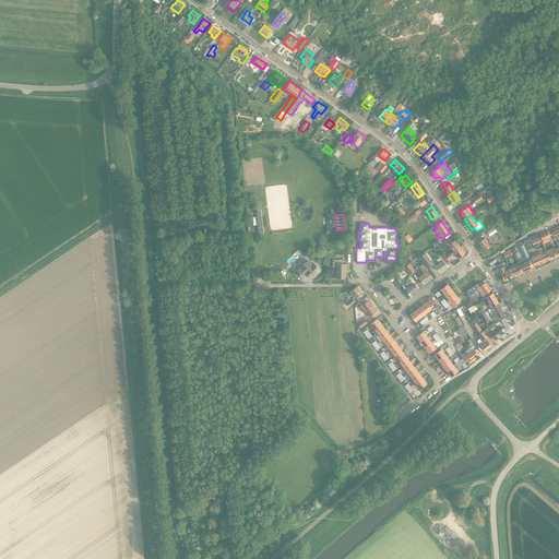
[(487,232),(489,236),(497,232),(494,226),(487,232)]
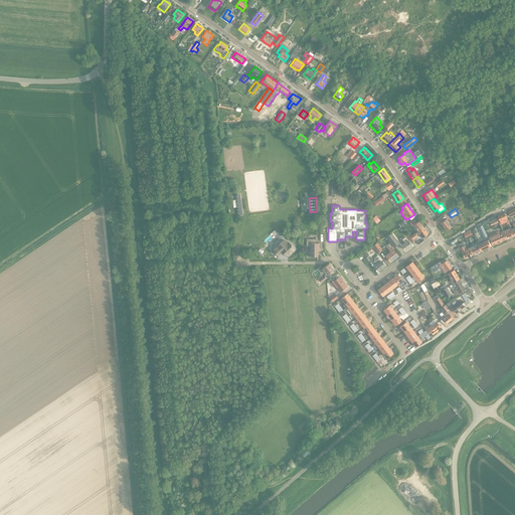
[(498,215),(497,215),(500,221),(507,218),(507,217),(505,212),(498,215)]
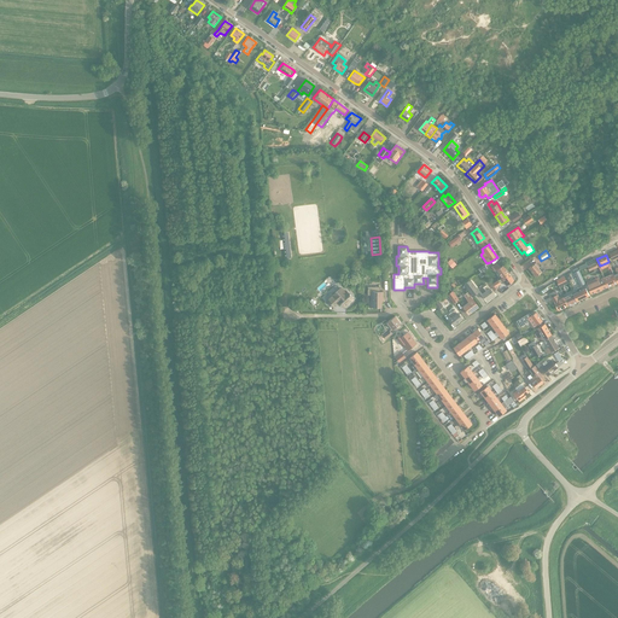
[(529,268),(536,277),(542,272),(544,269),(541,266),(540,267),(536,262),(529,268)]
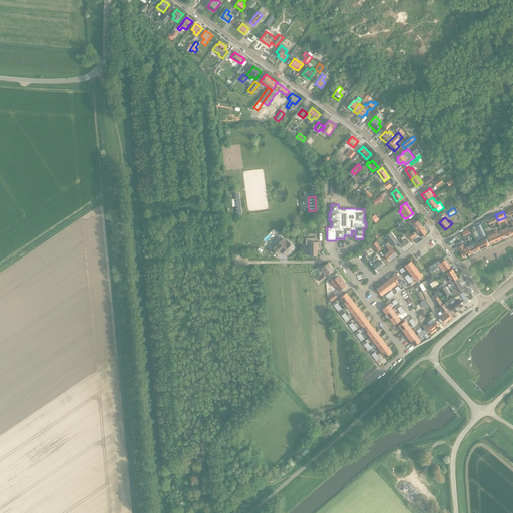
[(412,223),(417,230),(422,226),(418,219),(415,221),(414,219),(413,220),(412,218),(408,221),(411,224),(412,223)]
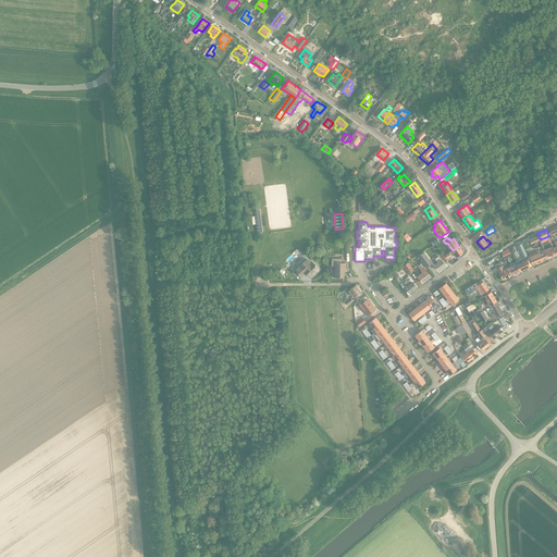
[(521,240),(517,243),(518,246),(523,258),(528,256),(521,244),(522,244),(521,240)]
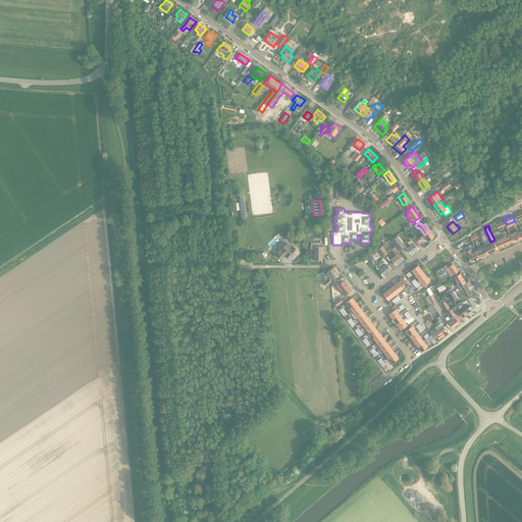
[(429,230),(424,235),(423,235),(415,241),(418,245),(420,244),(419,242),(425,238),(427,241),(433,237),(429,230)]
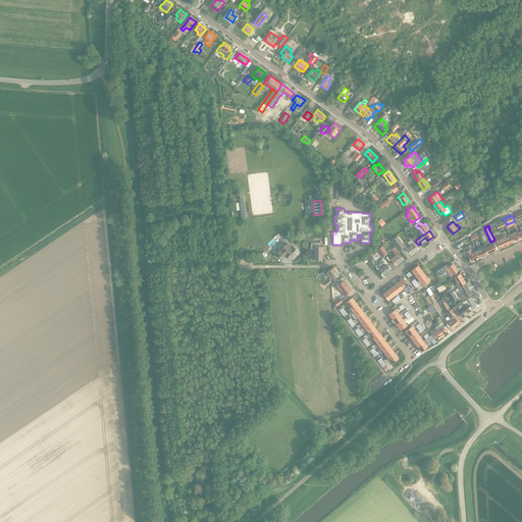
[(514,232),(509,235),(513,243),(521,239),(519,231),(514,233),(514,232)]
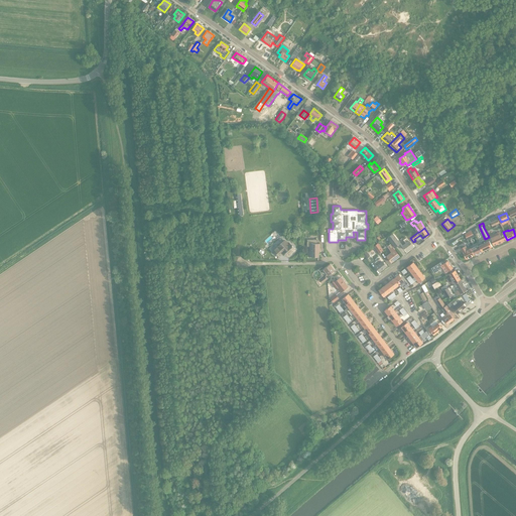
[(465,234),(468,240),(475,237),(472,231),(465,234)]
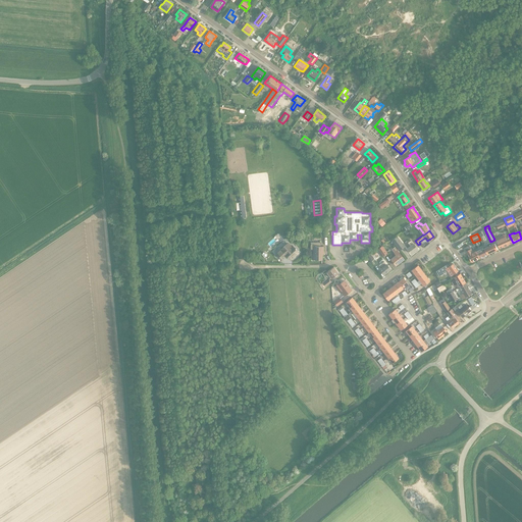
[(513,243),(509,235),(506,236),(506,233),(494,239),(500,249),(504,247),(509,245),(513,243)]
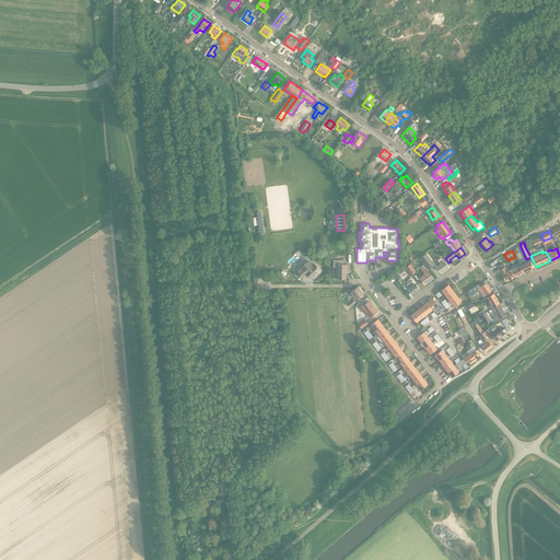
[(426,254),(420,258),(424,264),(428,267),(429,268),(434,265),(426,254)]
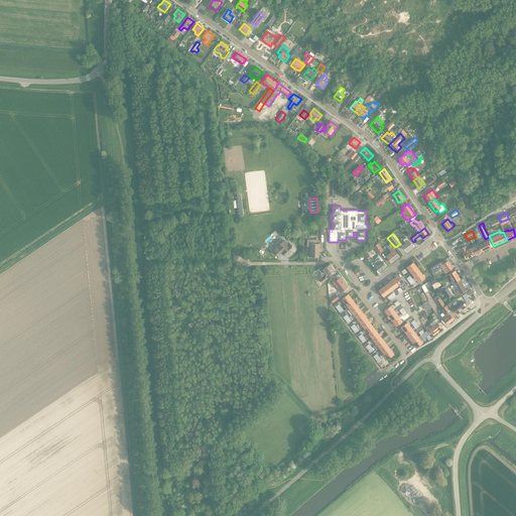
[(405,243),(402,245),(406,251),(412,246),(406,238),(403,240),(405,243)]
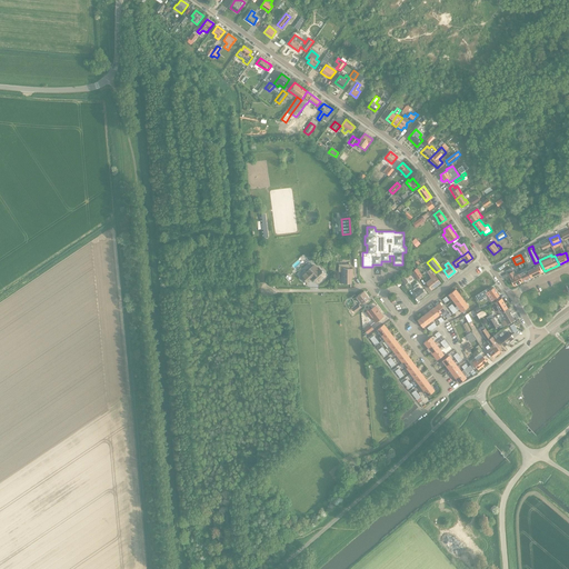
[(341,282),(351,282),(351,277),(351,275),(352,275),(352,269),(349,269),(349,263),(338,263),(338,271),(341,271),(341,282)]
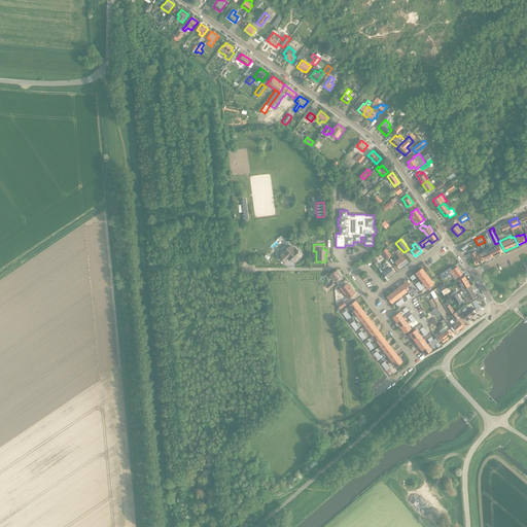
[(493,249),(490,250),(493,256),(502,251),(500,245),(498,246),(496,244),(492,246),(493,249)]
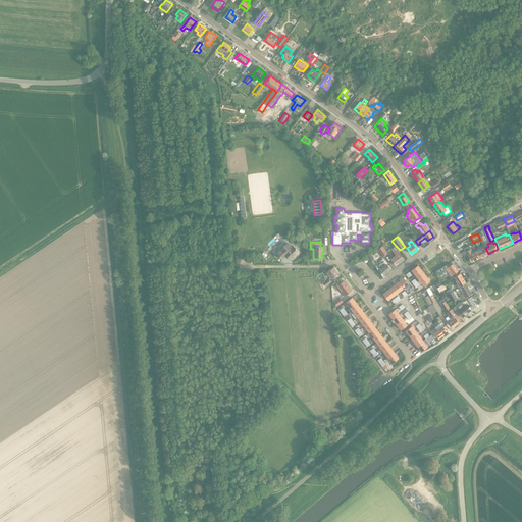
[(277,254),(282,259),(286,255),(290,259),(293,256),(294,256),(298,252),(293,246),(291,247),(288,243),(281,249),(281,250),(277,254)]
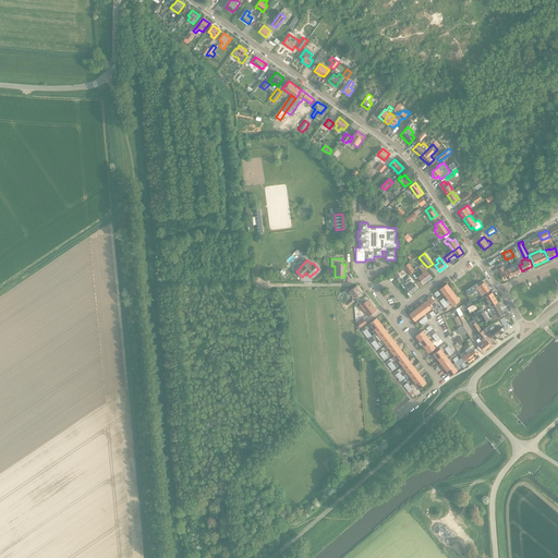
[(409,263),(403,266),(409,274),(413,270),(409,263)]
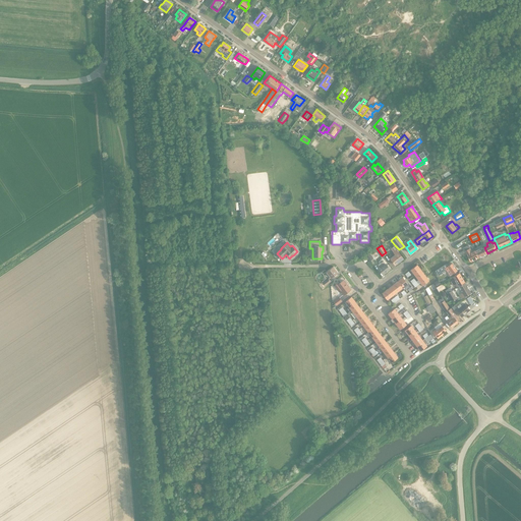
[(478,254),(476,250),(472,252),(469,245),(464,247),(466,250),(465,250),(466,251),(471,262),(479,257),(478,254)]
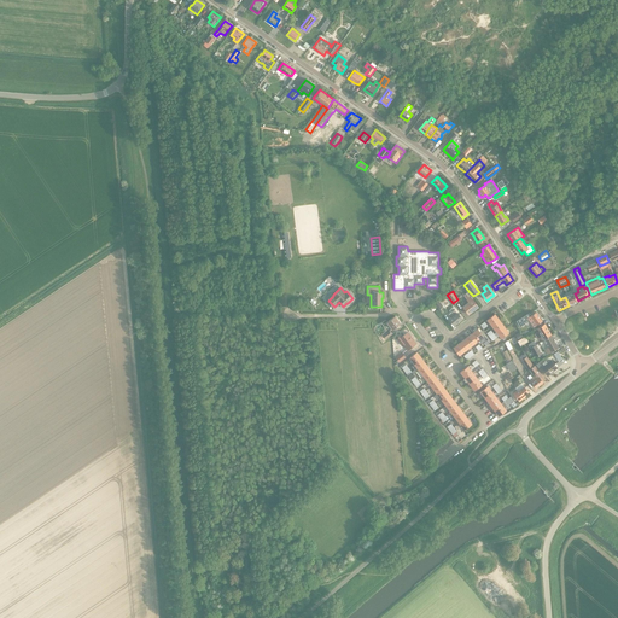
[(570,295),(565,297),(567,302),(569,305),(578,301),(575,293),(570,296),(570,295)]
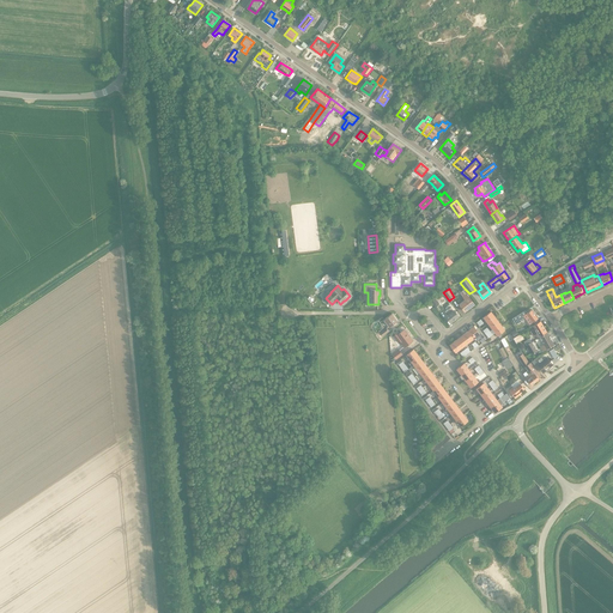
[(459,304),(465,311),(474,304),(466,293),(463,297),(465,299),(459,304)]
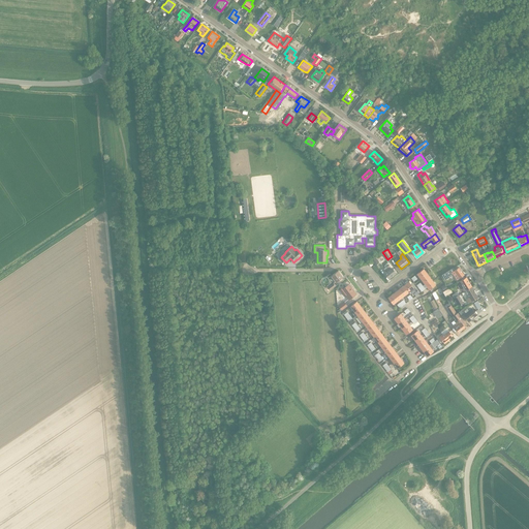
[(384,273),(389,278),(396,273),(390,265),(384,269),(386,272),(384,273)]
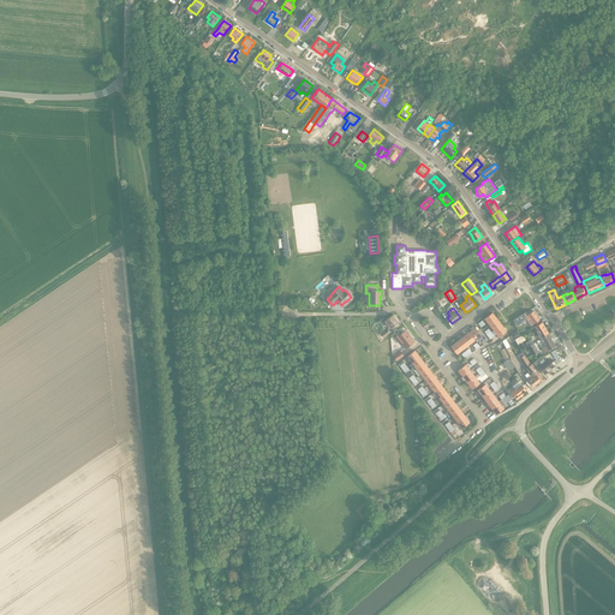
[(526,311),(514,320),(518,326),(523,322),(521,321),(527,317),(529,320),(531,318),(535,323),(539,320),(533,311),(527,315),(526,311)]
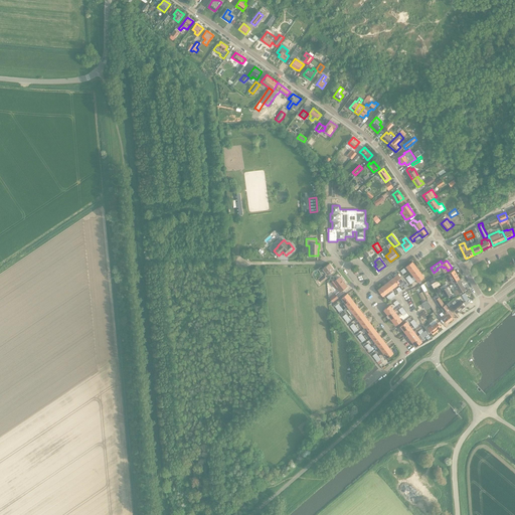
[(406,267),(409,271),(416,267),(412,262),(406,267)]
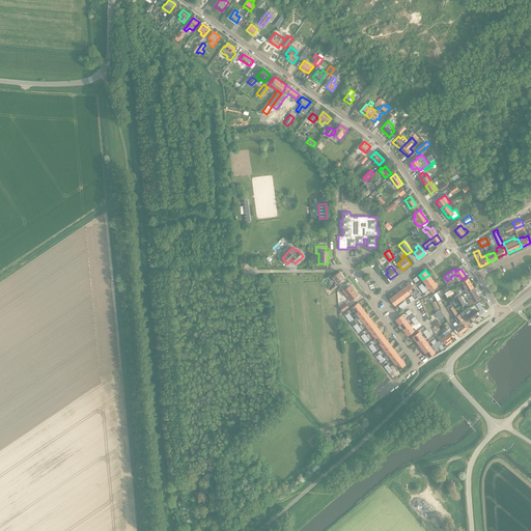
[(333,278),(337,283),(344,277),(339,271),(333,277),(331,275),(328,277),(330,281),(333,278)]
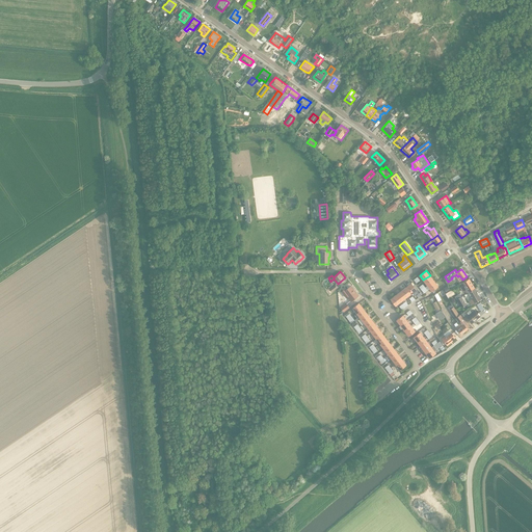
[(423,280),(427,286),(433,281),(430,275),(423,280)]
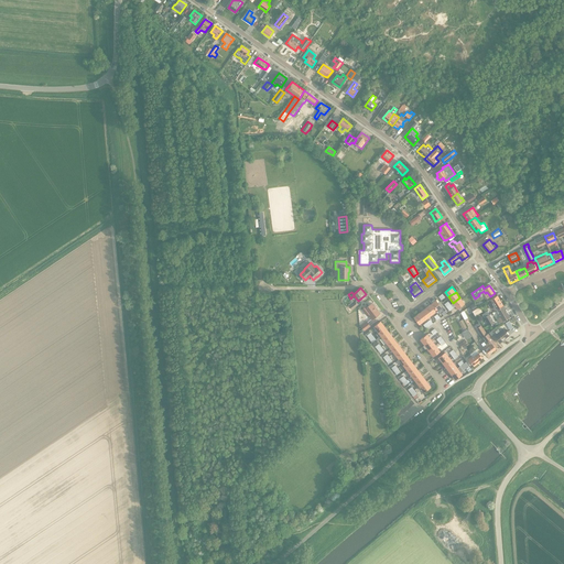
[(496,308),(497,310),(503,306),(499,299),(497,295),(490,300),(491,302),(488,304),(490,308),(495,306),(496,308)]
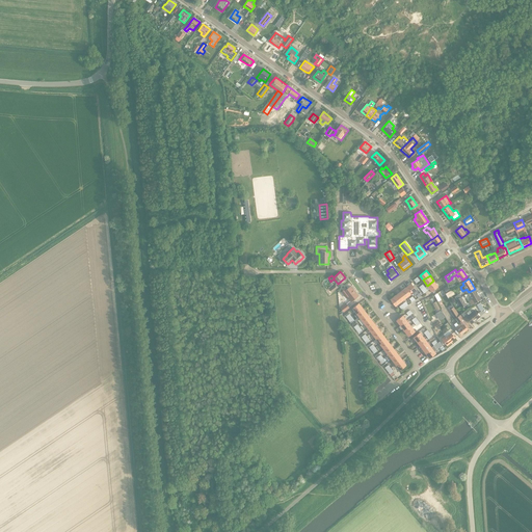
[(433,281),(427,286),(431,291),(437,286),(433,281)]
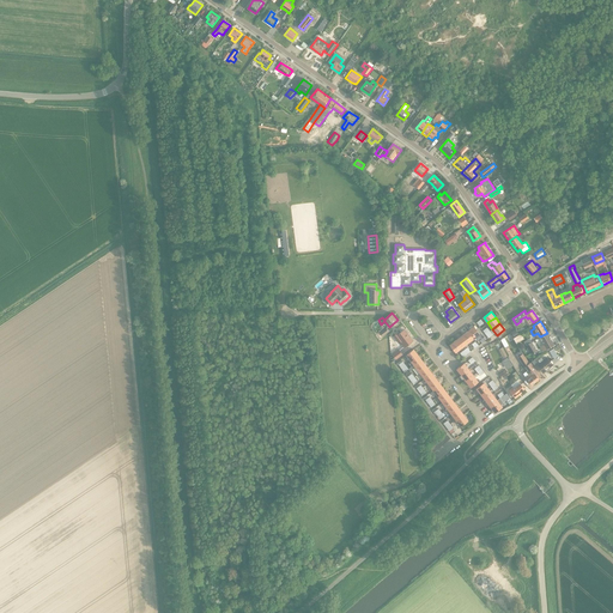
[(474,327),(467,331),(474,338),(475,337),(477,339),(480,335),(479,334),(474,327)]
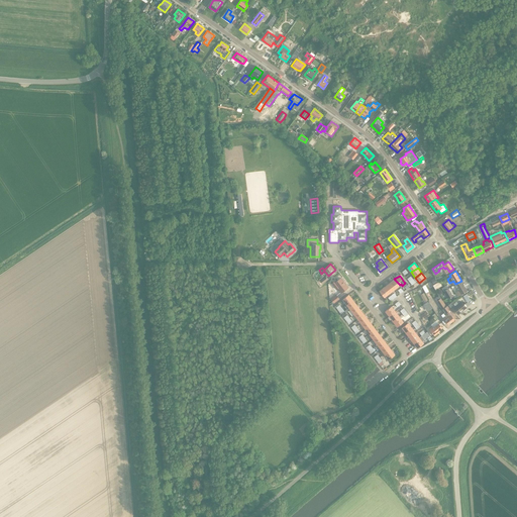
[(337,288),(341,293),(348,287),(345,284),(344,284),(343,282),(341,278),(335,282),(335,281),(332,284),(336,289),(337,288)]
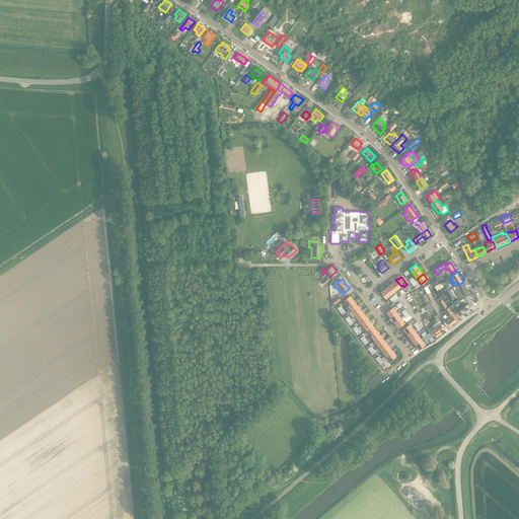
[(395,280),(390,284),(396,290),(401,286),(395,280)]
